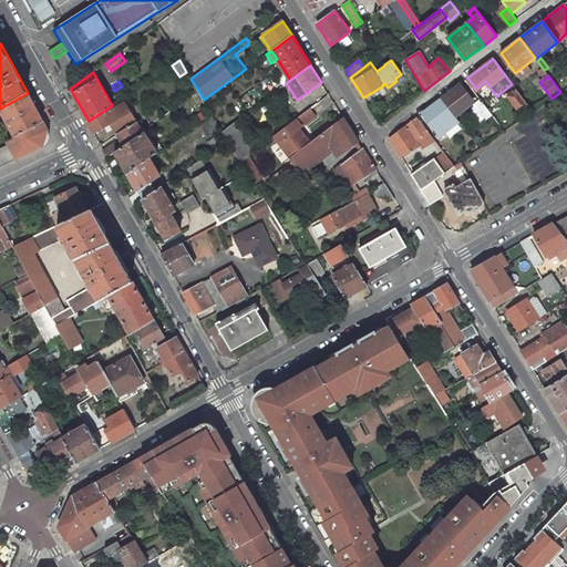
[(471,98),(460,84),(441,99),(454,116),(468,105),(466,101),(471,98)]
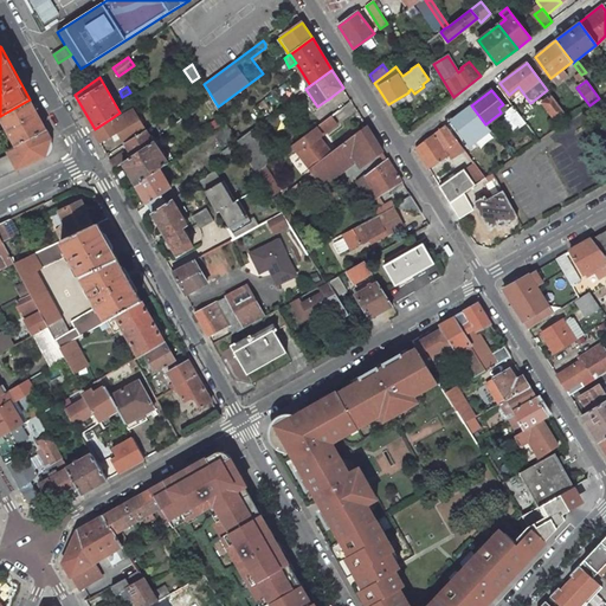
[(201,97),(205,102),(212,97),(208,91),(201,97)]
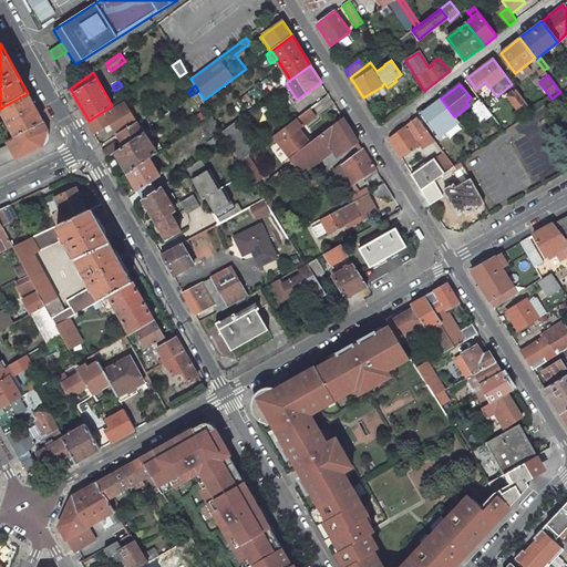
[(519,112),(528,105),(516,90),(507,95),(519,112)]
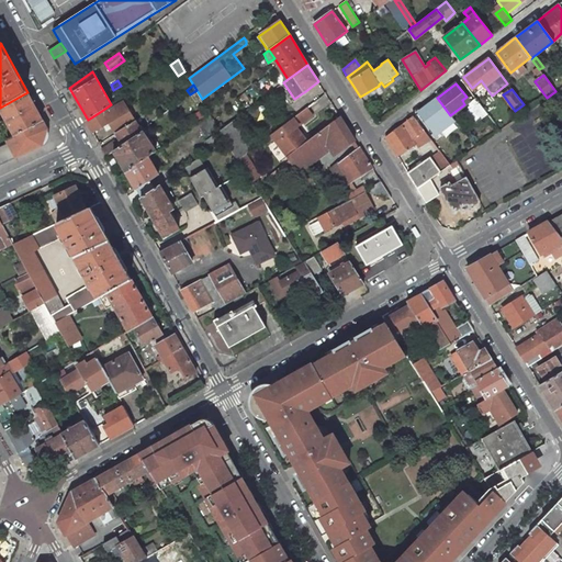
[(199,107),(204,103),(202,99),(197,90),(190,94),(199,107)]
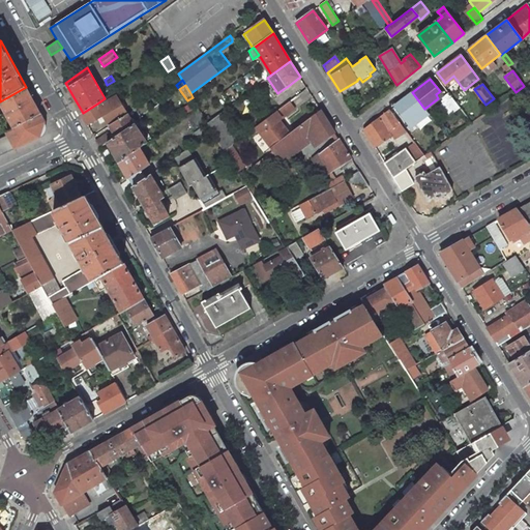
[(15,128),(40,114),(26,87),(0,101),(15,128)]
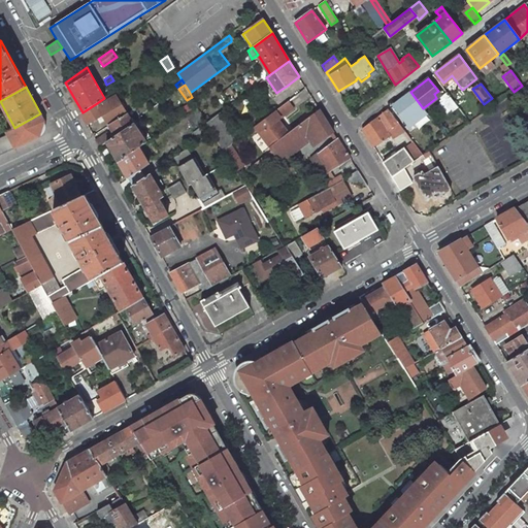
[(104,98),(97,103),(103,114),(109,125),(128,113),(116,95),(113,92),(104,98)]
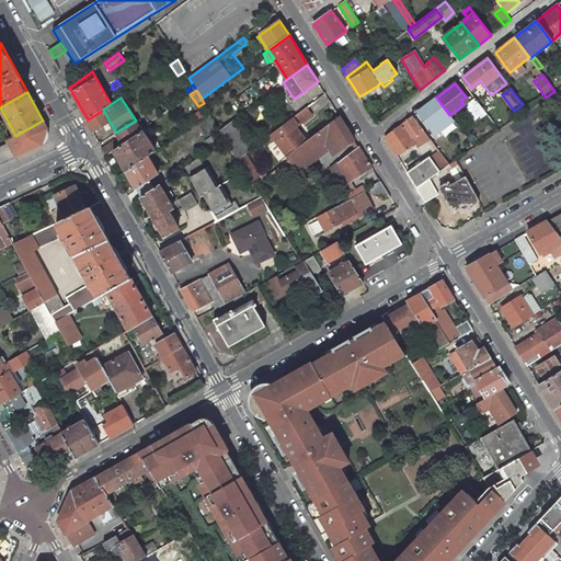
[(446,126),(454,121),(449,115),(436,98),(418,112),(425,122),(436,114),(446,126)]
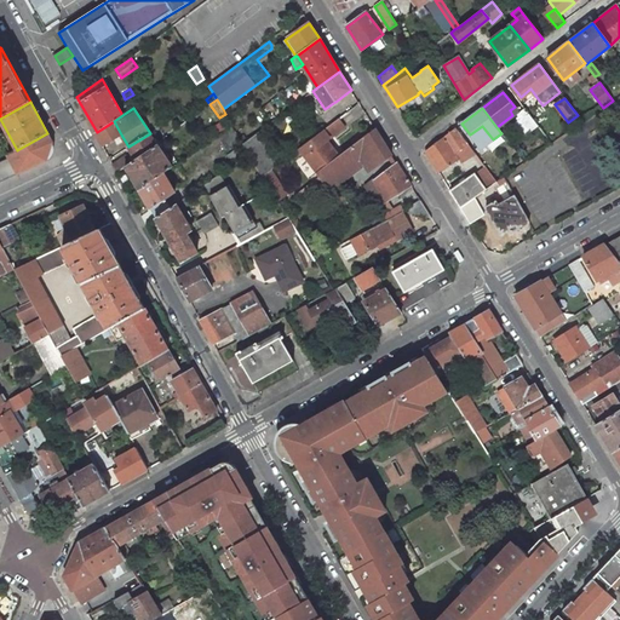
[(537,126),(538,125),(524,109),(518,114),(520,116),(517,118),(518,120),(514,125),(523,137),(537,126)]
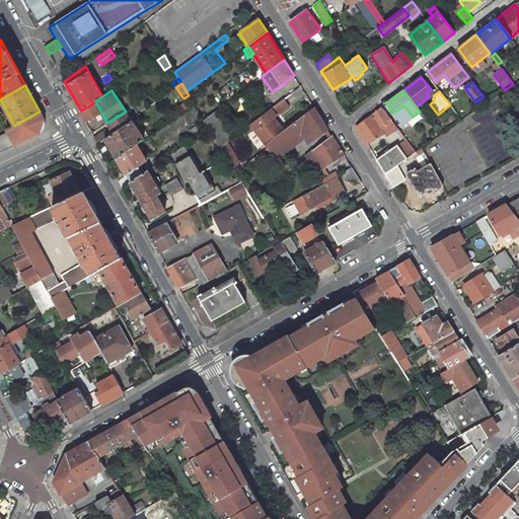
[(285,97),(273,106),(279,116),(291,106),(285,97)]
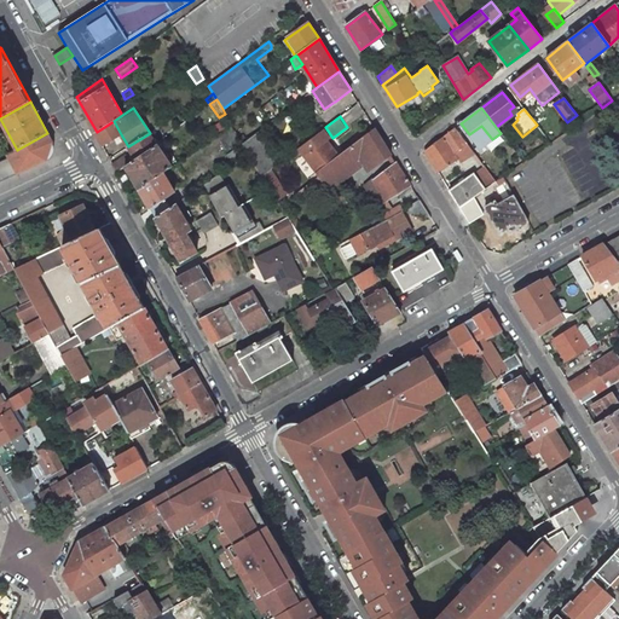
[(102,145),(121,134),(114,121),(97,132),(94,133),(102,145)]
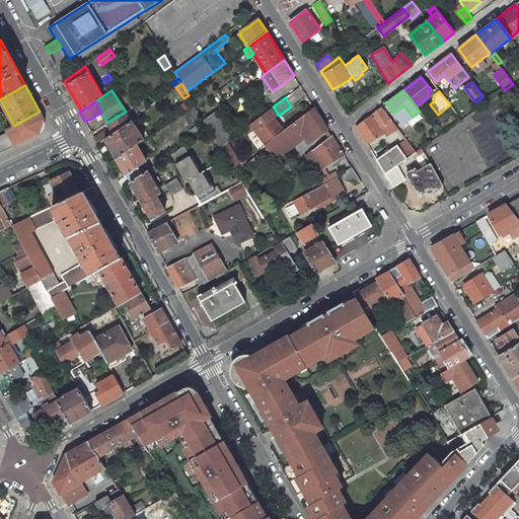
[(190,125),(202,117),(195,104),(182,113),(190,125)]
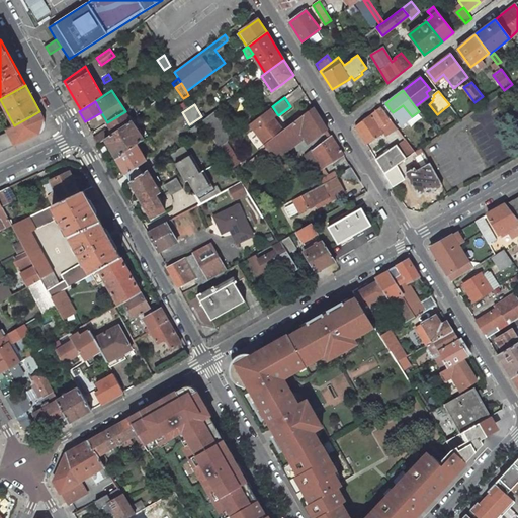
[(271,107),(250,123),(265,144),(281,132),(284,130),(275,117),(276,116),(278,115),(272,106),(271,107)]
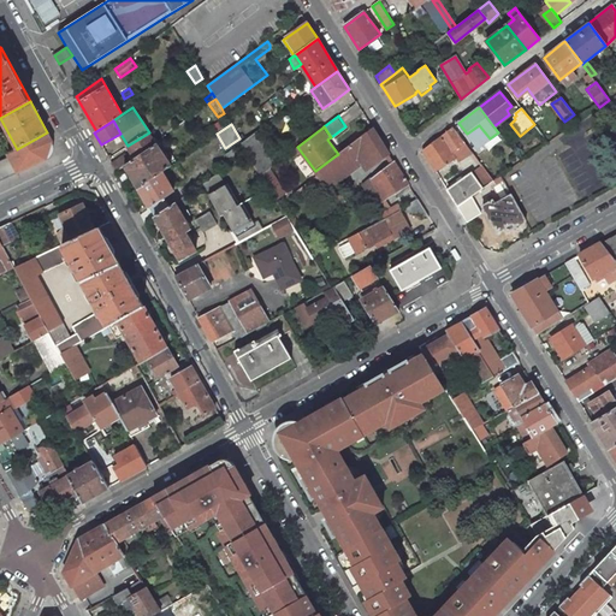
[(373,128),(361,136),(338,154),(335,157),(315,171),(319,177),(323,175),(326,179),(341,169),(345,175),(362,163),(368,170),(378,163),(389,154),(373,128)]
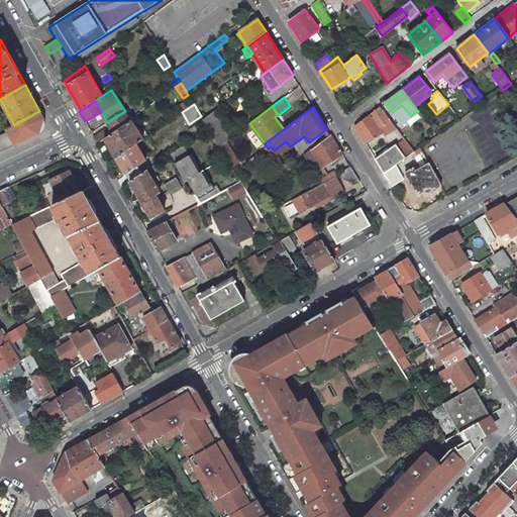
[(382,125),(390,120),(380,107),(354,126),(366,144),(383,133),(381,131),(384,129),(382,125)]
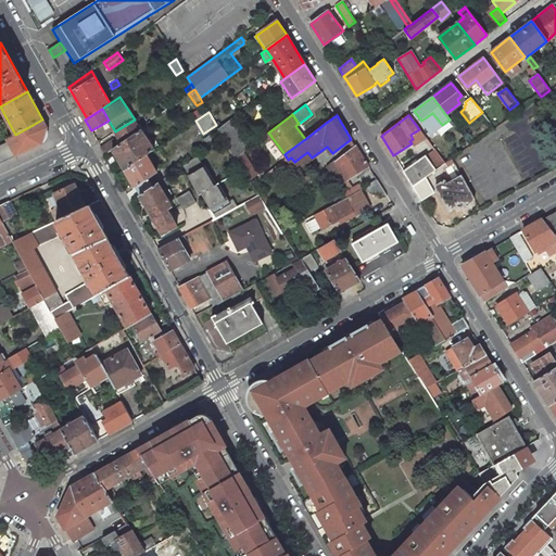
[(252,144),(235,116),(218,128),(225,138),(236,156),(240,153),(252,144)]
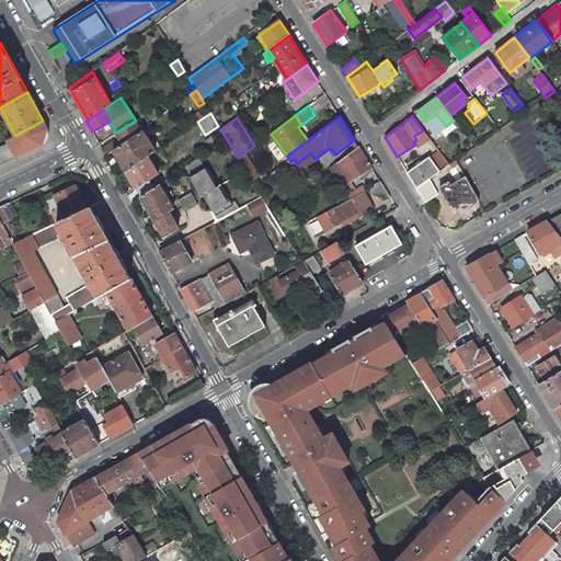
[(9,142),(16,157),(42,145),(47,128),(43,121),(15,136),(8,140),(9,142)]
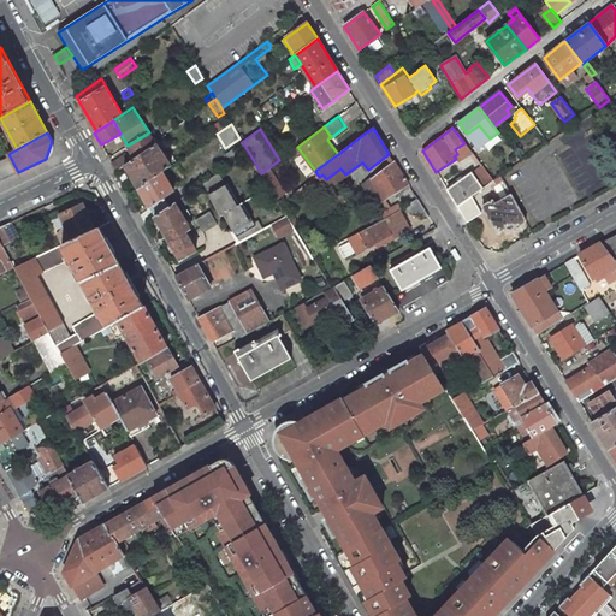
[(149,132),(128,146),(132,155),(135,159),(157,143),(155,142),(149,132)]
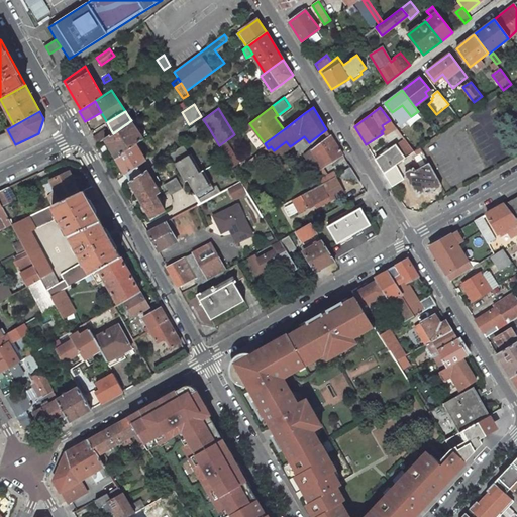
[(105,139),(115,158),(135,144),(143,138),(131,120),(113,133),(109,135),(105,139)]
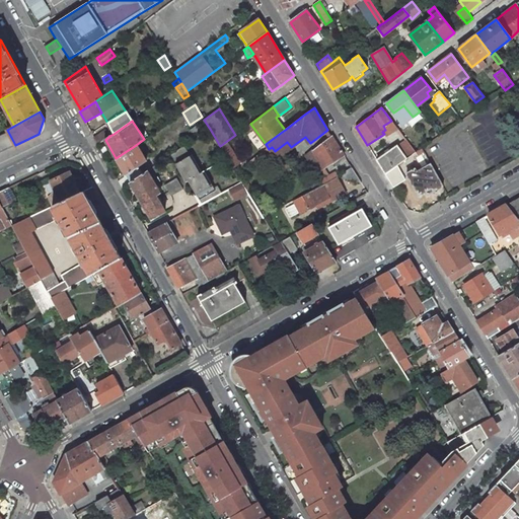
[(194,136),(206,129),(202,122),(190,130),(194,136)]
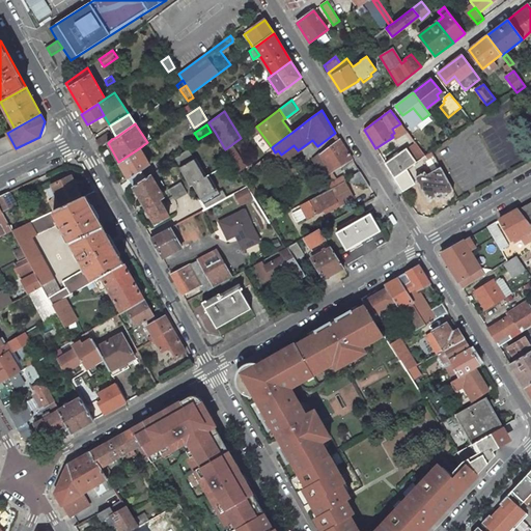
[(410,124),(404,129),(410,135),(414,131),(410,124)]
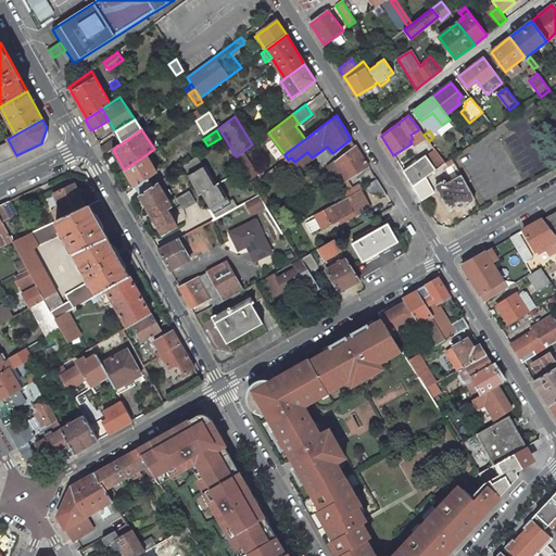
[(113,139),(100,147),(104,155),(113,150),(117,146),(113,139)]
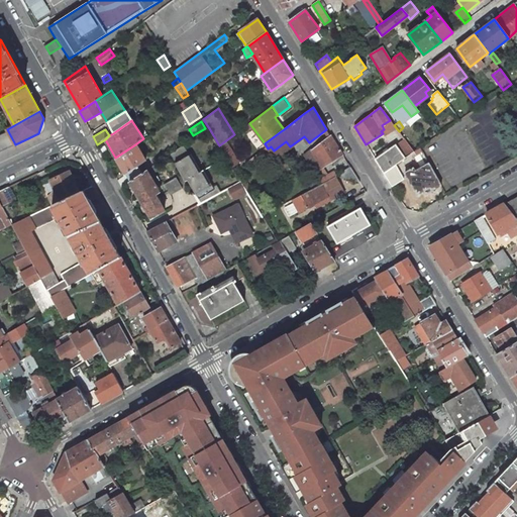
[(8,131),(0,134),(0,151),(15,144),(8,131)]
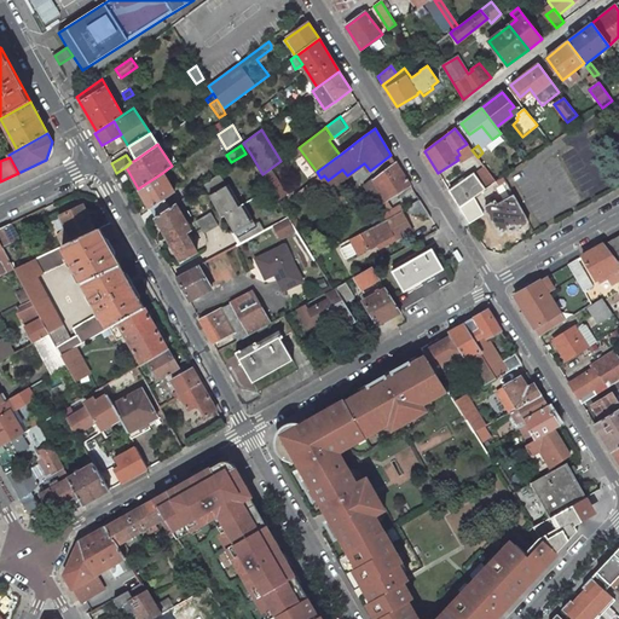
[(386,201),(410,185),(395,162),(380,174),(374,179),(382,192),(386,201)]
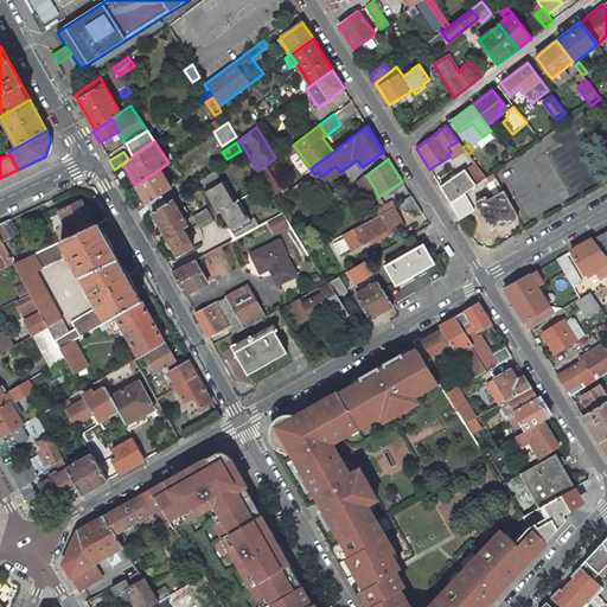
[(474,163),(465,170),(473,183),(475,185),(478,184),(485,179),(486,178),(474,163)]
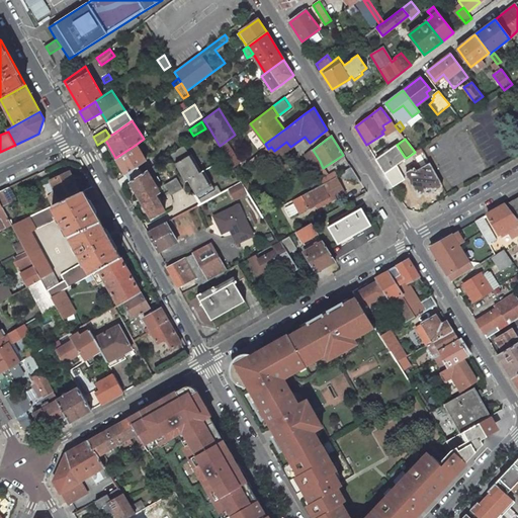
[(275,158),(290,147),(286,142),(274,151),(271,147),(268,149),(275,158)]
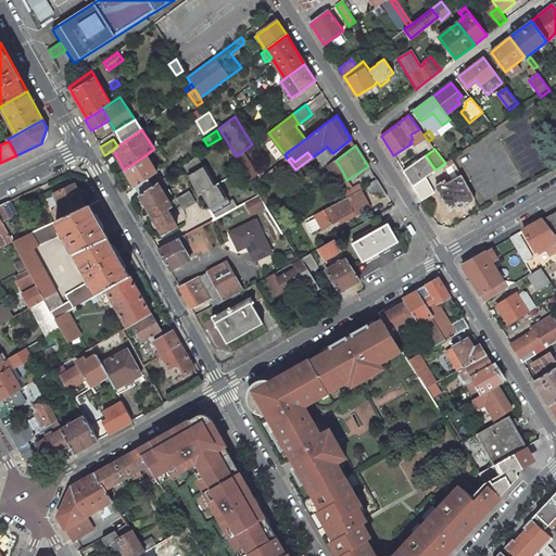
[(240,153),(236,156),(250,180),(255,176),(240,153)]
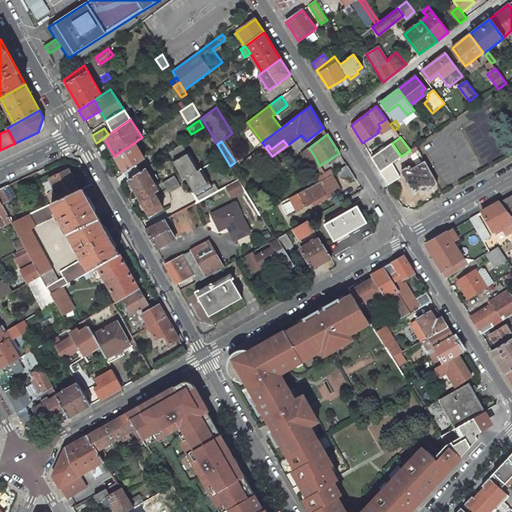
[(145,159),(134,143),(114,156),(124,172),(136,164),(145,159)]
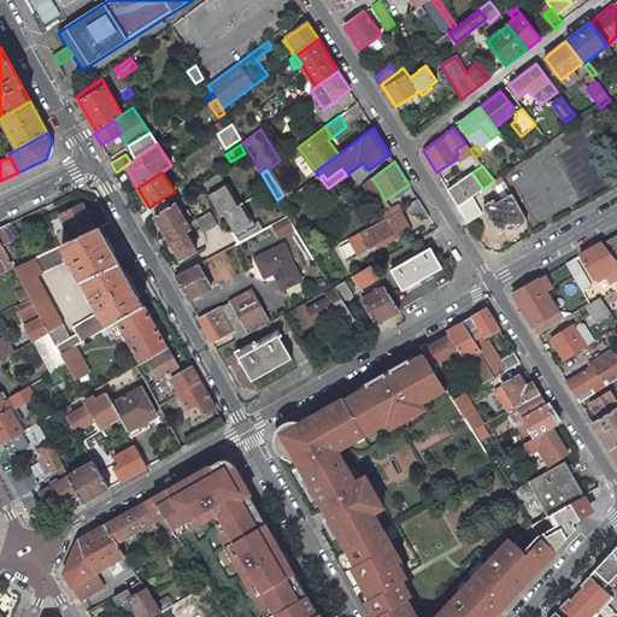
[(238,200),(221,172),(203,184),(217,210),(221,207),(224,213),(240,204),(238,200)]
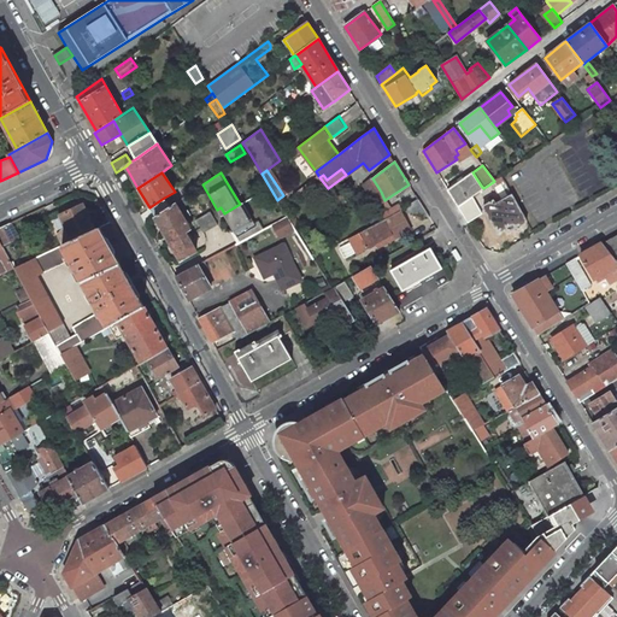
[(472,172),(448,191),(458,206),(483,188),(481,186),(472,172)]
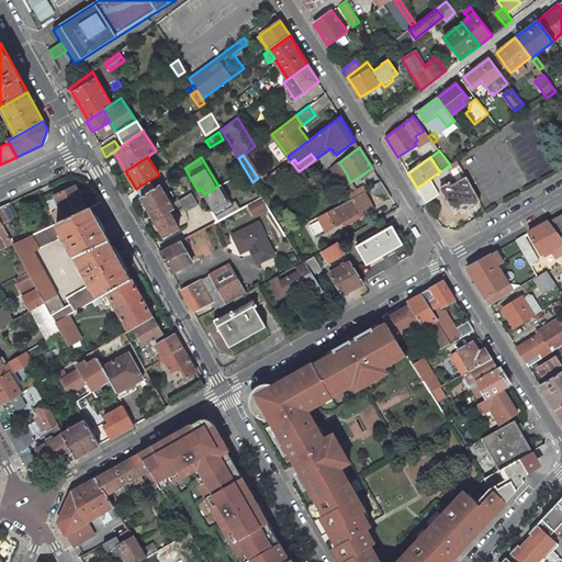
[(456,171),(461,168),(457,160),(450,165),(456,171)]
